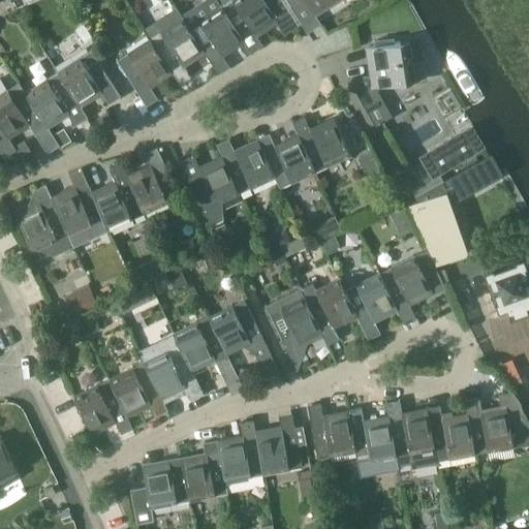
[(265,0),(232,0),(222,7),(240,35),(245,41),(251,53),(262,44),(256,34),(278,21),(285,31),(297,24),(281,0),(267,0),(266,1),(265,0)]
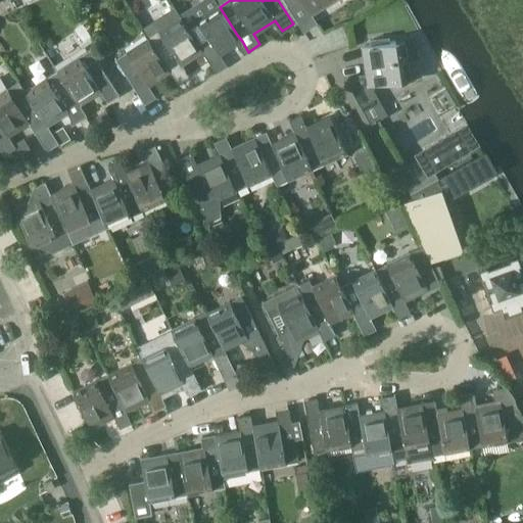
[(283,0),(287,6),(296,0),(301,0),(312,15),(335,0),(283,0)]
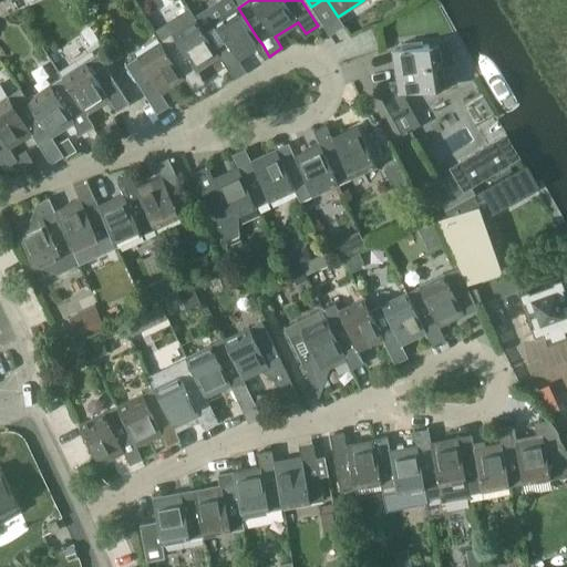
[(205,82),(193,64),(215,50),(216,49),(204,30),(197,19),(188,7),(153,30),(161,42),(181,72),(193,91),(205,82)]
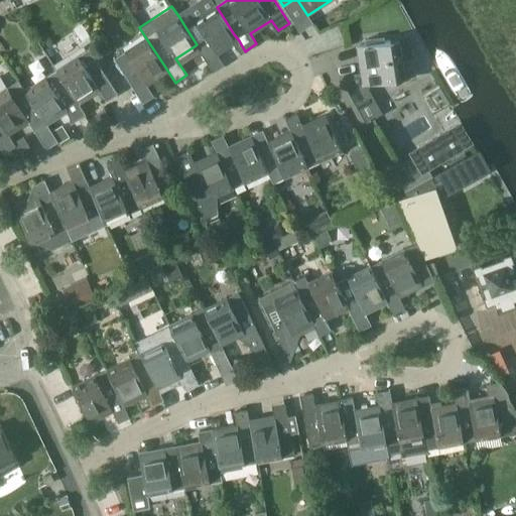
[(234,34),(217,7),(185,27),(197,44),(196,45),(201,51),(203,54),(234,34)]
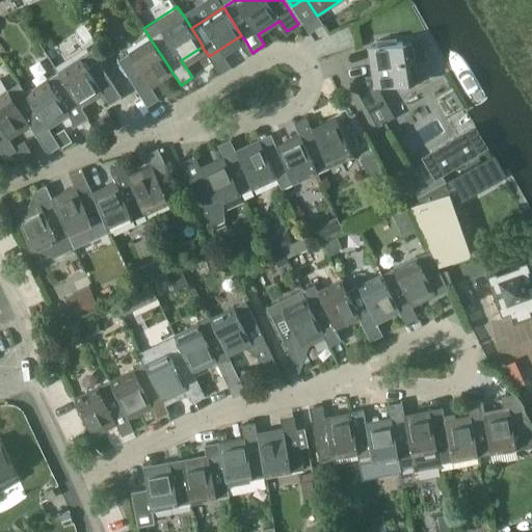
[(75,29),(83,43),(92,36),(83,24),(75,29)]
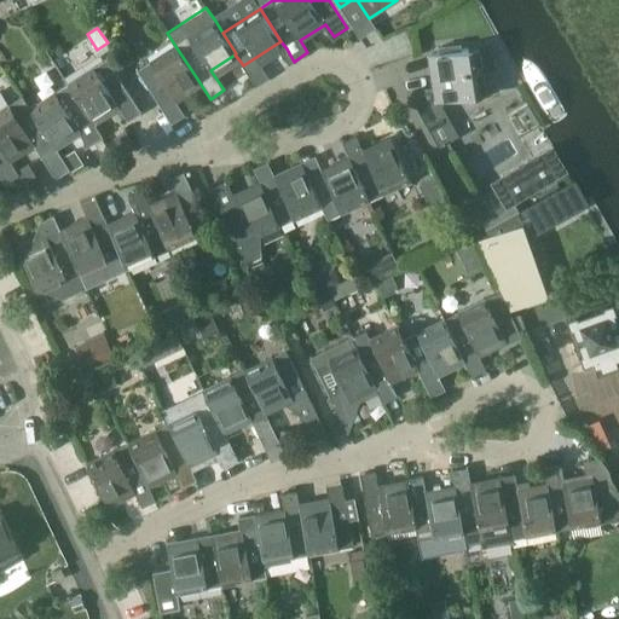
[(440,146),(457,137),(435,102),(499,92),(492,45),(461,50),(460,45),(437,48),(438,53),(432,55),(435,76),(431,77),(433,90),(423,91),(411,98),(428,126),(440,146)]
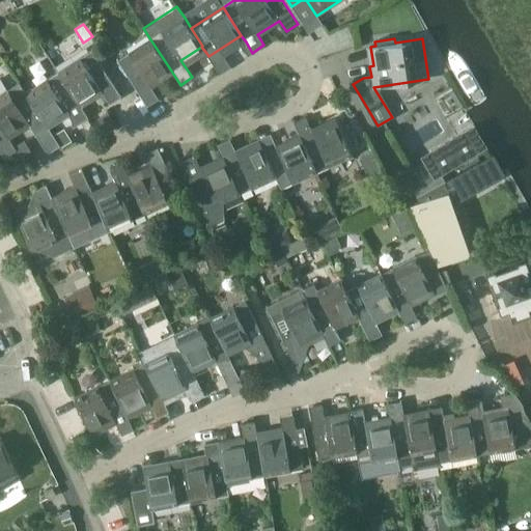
[(136,88),(169,67),(150,39),(118,60),(136,88)]
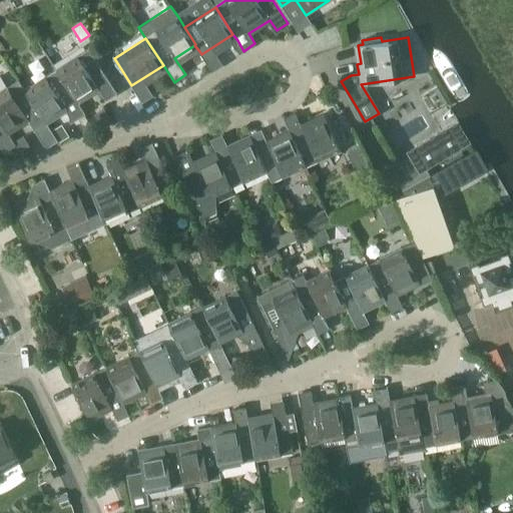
[(231,44),(238,54),(243,51),(237,40),(231,44)]
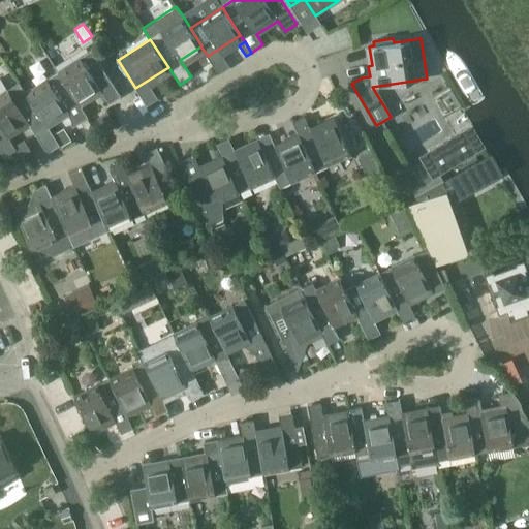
[(121,96),(91,50),(58,71),(76,100),(98,86),(110,103),(121,96)]
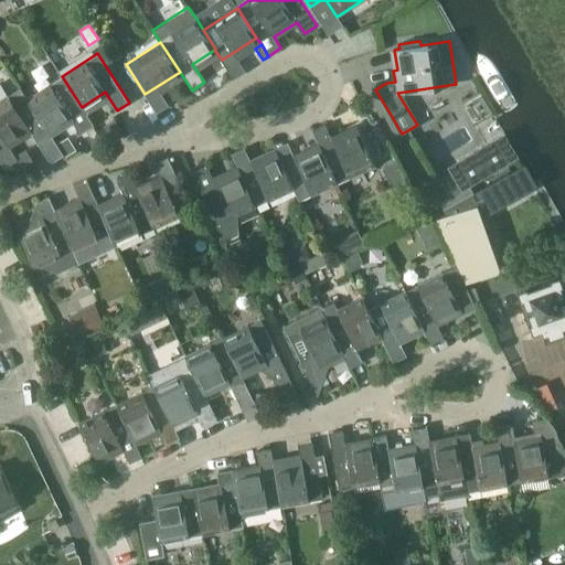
[(62,76),(28,98),(48,129),(62,120),(66,119),(68,119),(73,121),(75,125),(77,129),(77,135),(77,136),(94,126),(82,107),(62,76)]
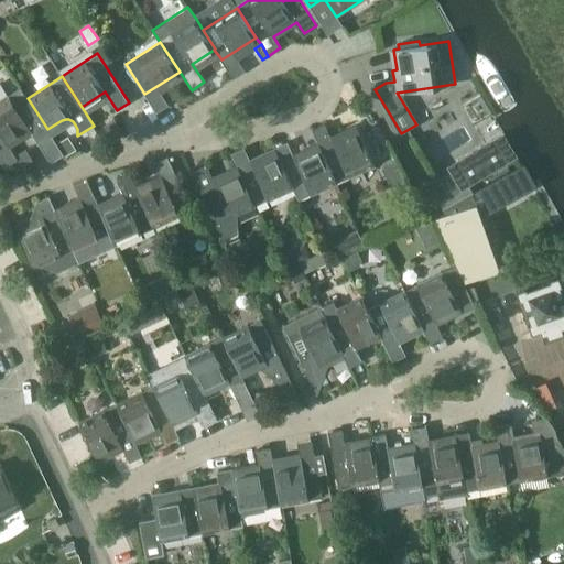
[(47,129),(28,98),(21,88),(0,100),(0,131),(9,147),(31,132),(40,147),(52,138),(46,130),(47,129)]
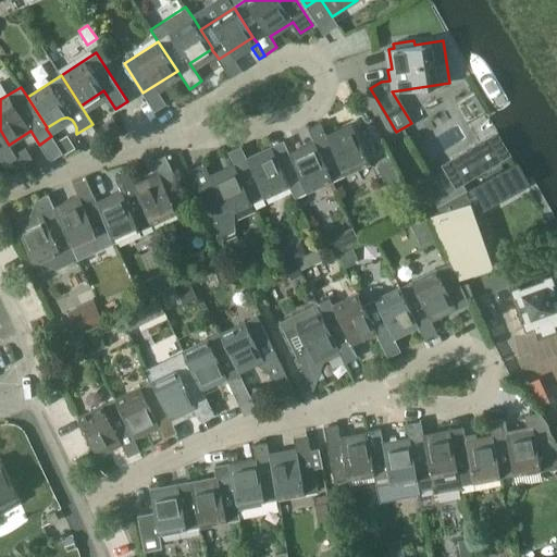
[(112,119),(101,126),(109,137),(120,130),(112,119)]
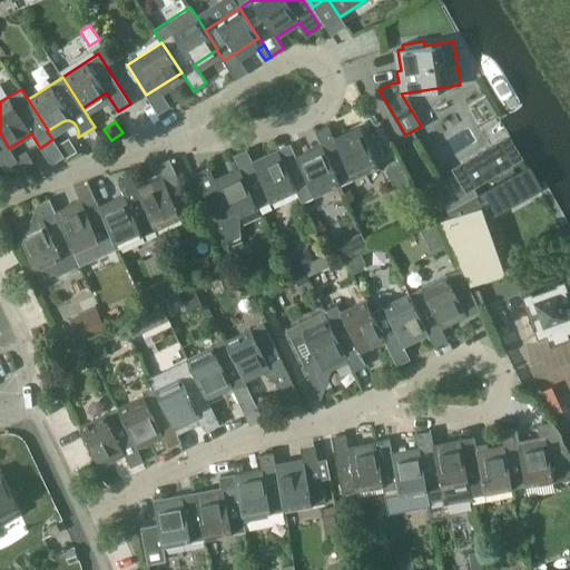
[(328,125),(315,131),(325,151),(340,183),(377,165),(360,127),(335,139),(328,125)]
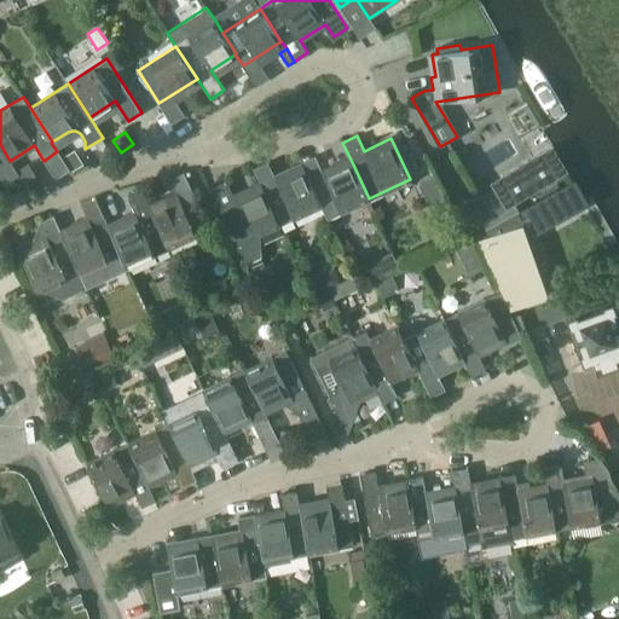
[(17,171),(10,161),(0,144),(0,174),(5,184),(19,174),(17,171)]
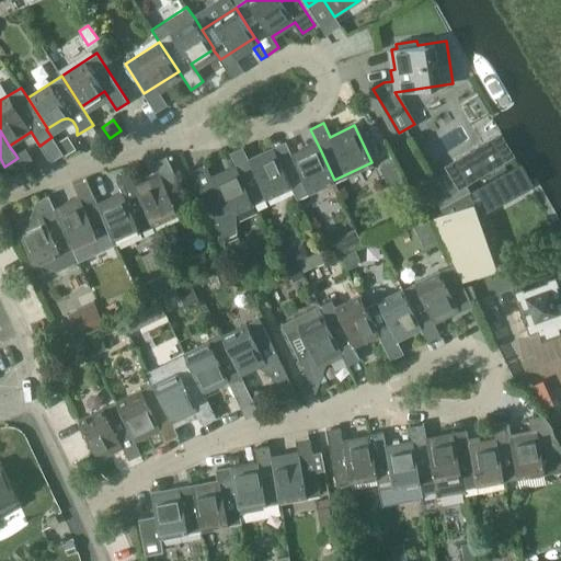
[(514,156),(506,144),(500,133),(445,168),(459,191),(514,156)]
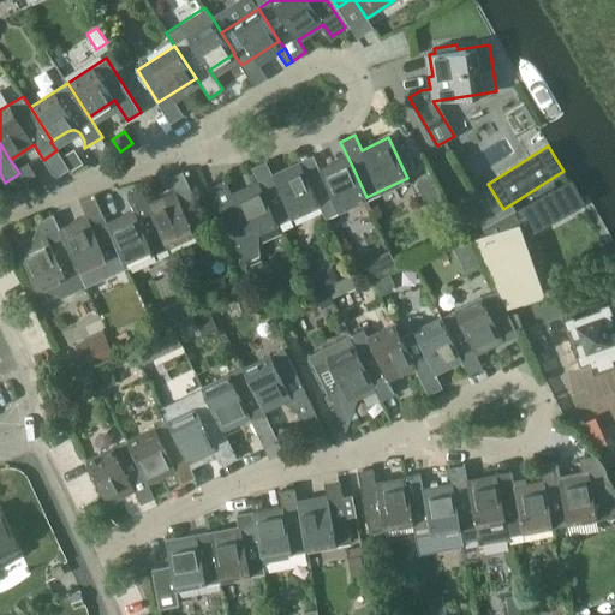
[(73,150),(63,157),(71,171),(82,163),(73,150)]
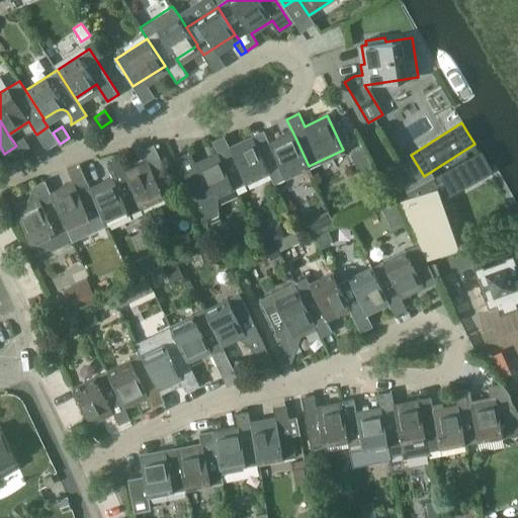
[(23,137),(14,143),(16,146),(21,155),(30,149),(23,137)]
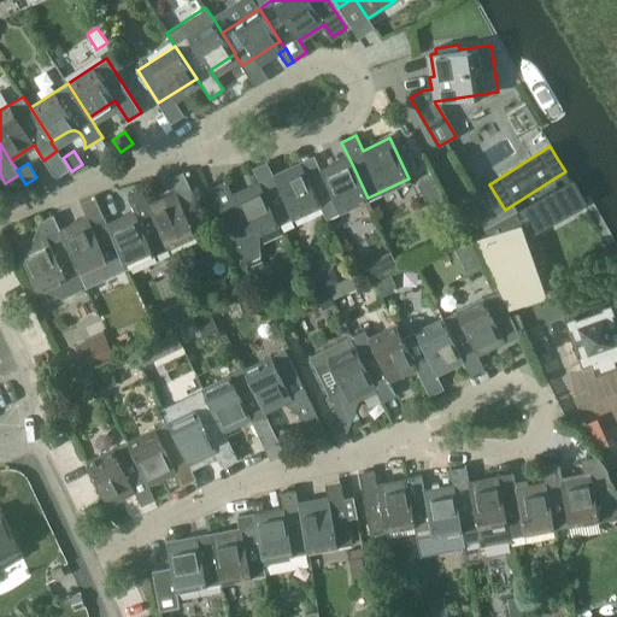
[(327,218),(368,198),(352,164),(311,183),(322,204),(321,205),(327,218)]
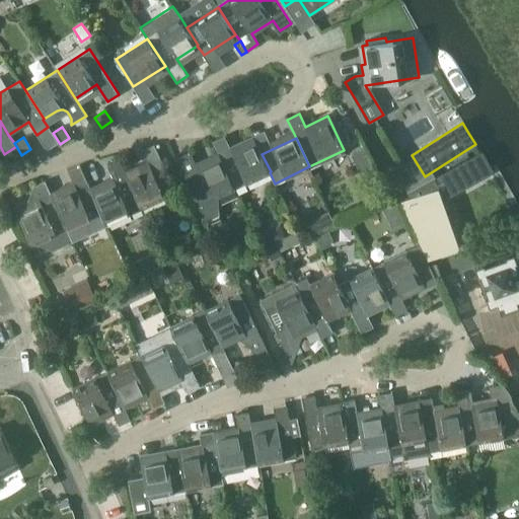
[(235,189),(270,172),(271,171),(262,154),(256,142),(221,158),(235,189)]
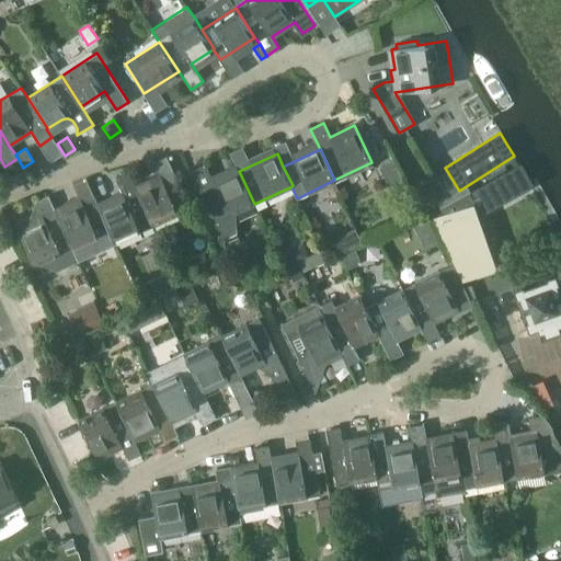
[(163,182),(138,193),(155,227),(192,209),(167,156),(153,162),(163,182)]
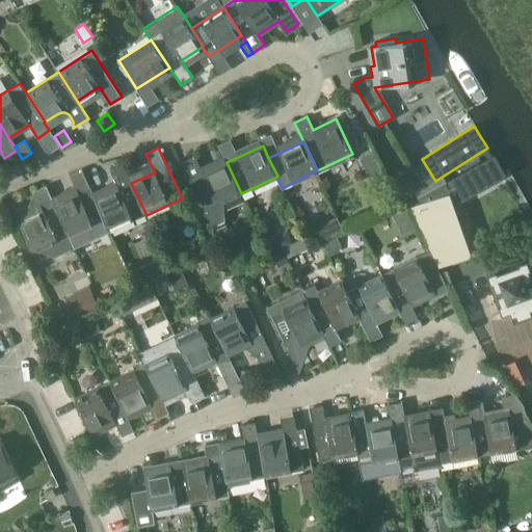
[(373,152),(362,158),(366,166),(377,161),(373,152)]
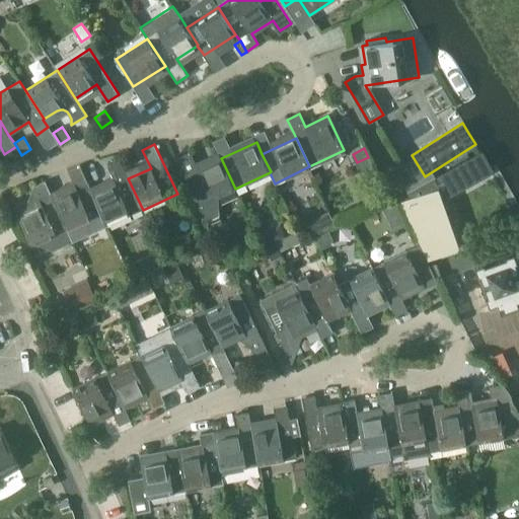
[(413,200),(405,202),(432,253),(454,245),(440,203),(496,168),(483,148),(435,177),(411,193),(413,200)]
